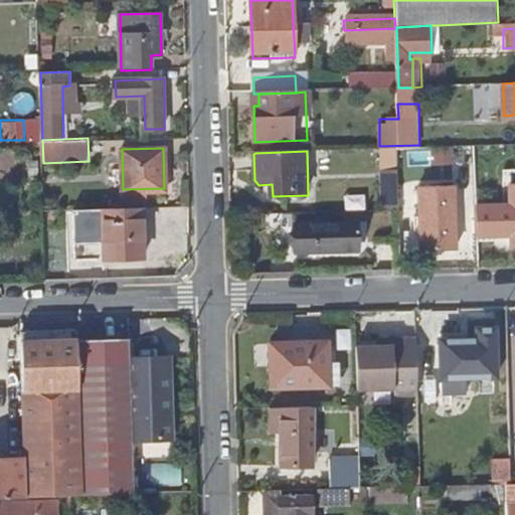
[(457,247),(456,187),(419,188),(420,248),(457,247)]
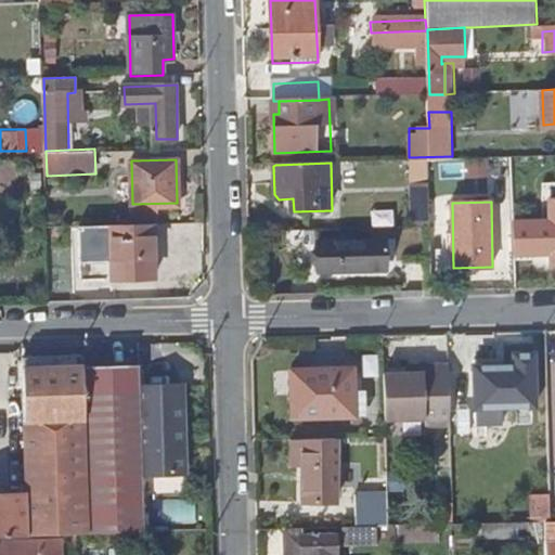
[(44,226),(48,228),(48,211),(34,210),(35,227),(44,226)]
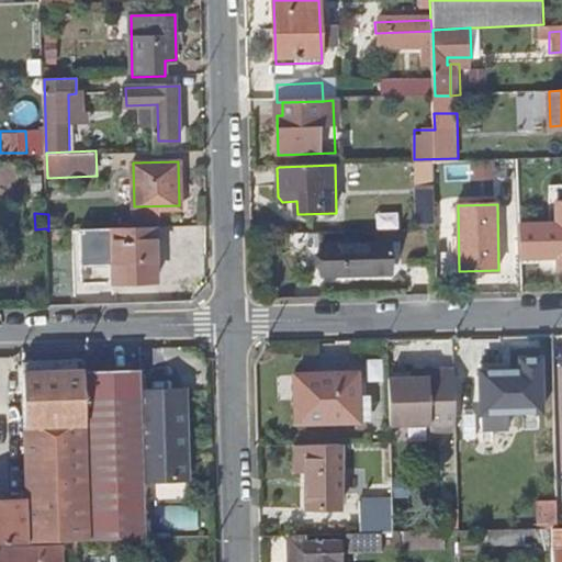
[(159,226),(117,227),(117,228),(86,231),(87,263),(120,262),(120,281),(160,279),(159,226)]
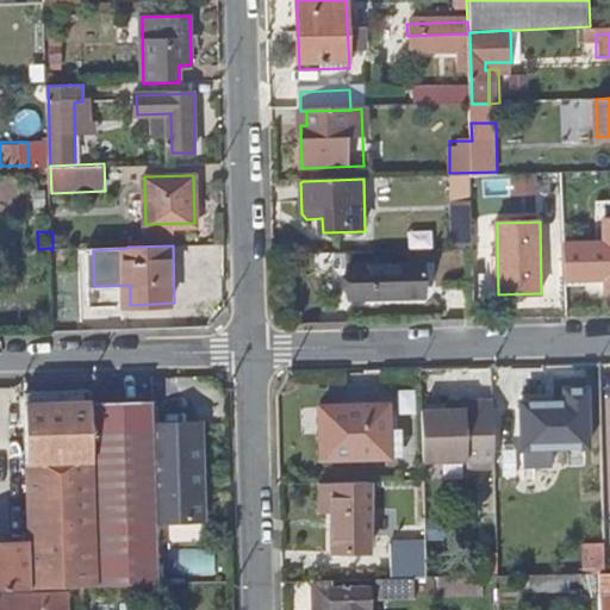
[(428,262),(349,266),(350,297),(428,294),(428,262)]
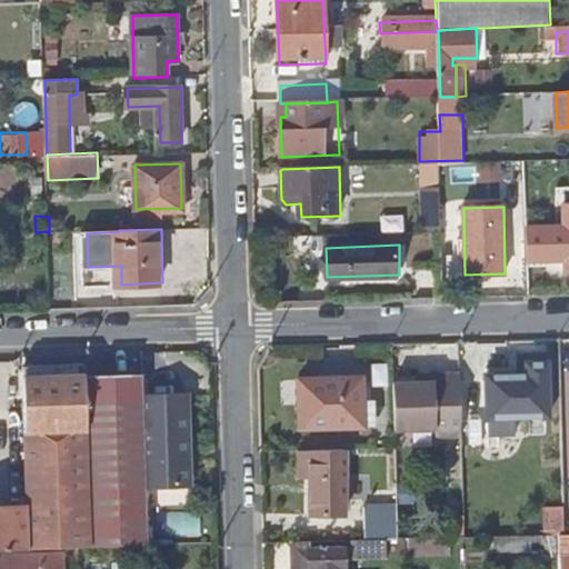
[(547,418),(545,363),(523,363),(525,378),(483,379),(485,437),(511,436),(511,419),(547,418)]
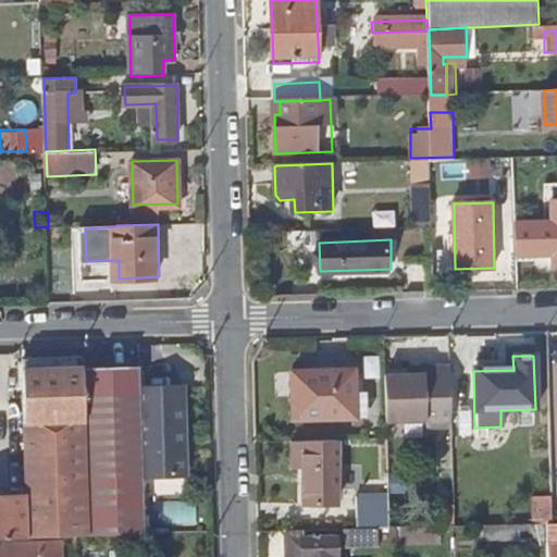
[(0,540),(66,539),(90,537),(87,370),(87,359),(23,360),(25,407),(14,407),(15,447),(25,447),(26,478),(26,491),(27,506),(0,506),(0,540)]
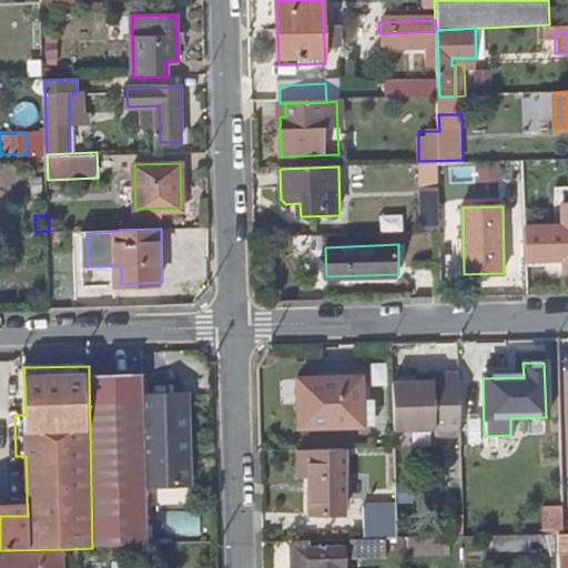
[(92,548),(139,547),(150,547),(146,376),(89,377),(92,548)]
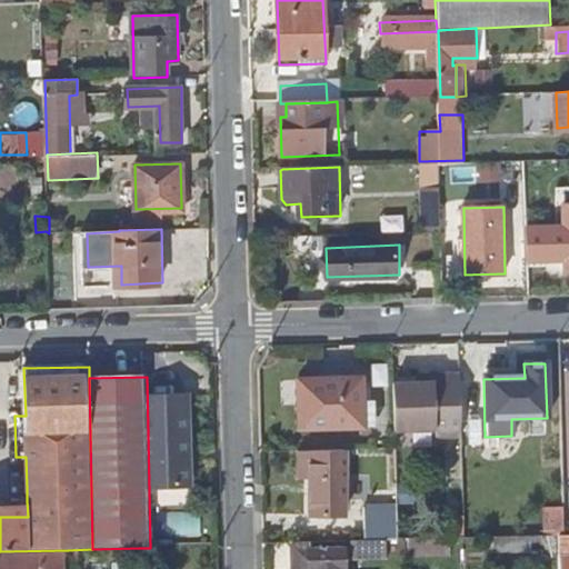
[(393,386),(395,433),(436,432),(436,441),(461,440),(460,377),(433,378),(433,385),(393,386)]
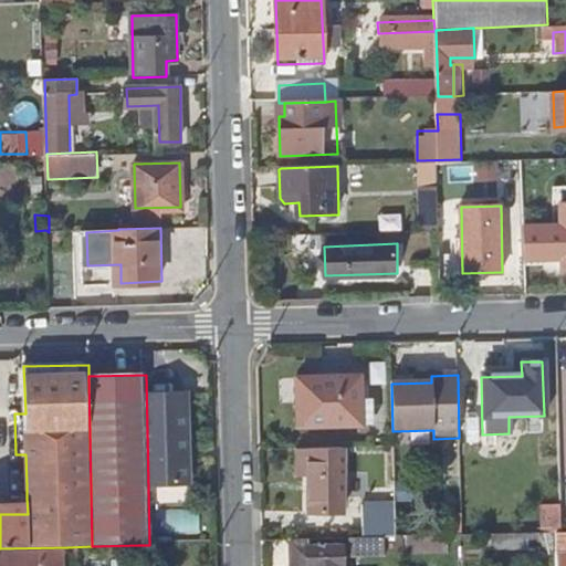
[(360,378),(295,379),(296,427),(363,425),(360,378)]
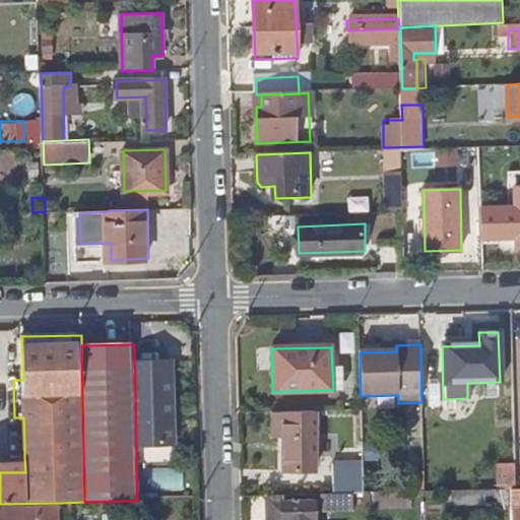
[(171,363),(134,364),(136,445),(172,445),(171,363)]
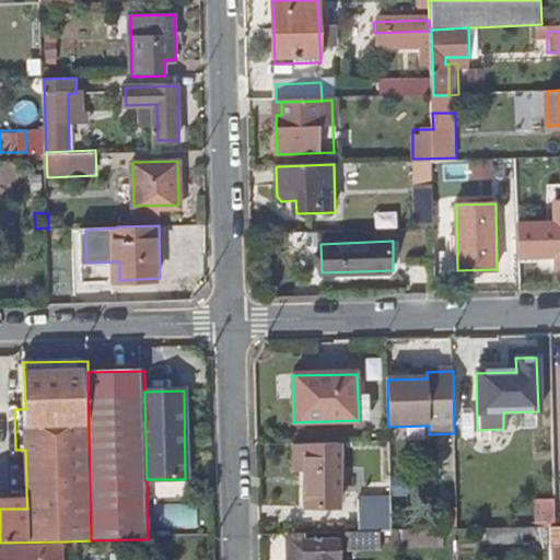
[(339,444),(305,444),(306,508),(340,506),(339,444)]
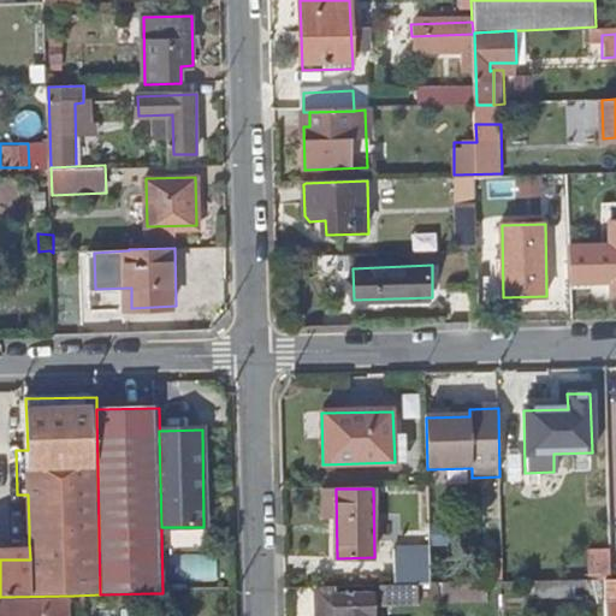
[(18,543),(29,543),(29,528),(18,528),(18,543)]
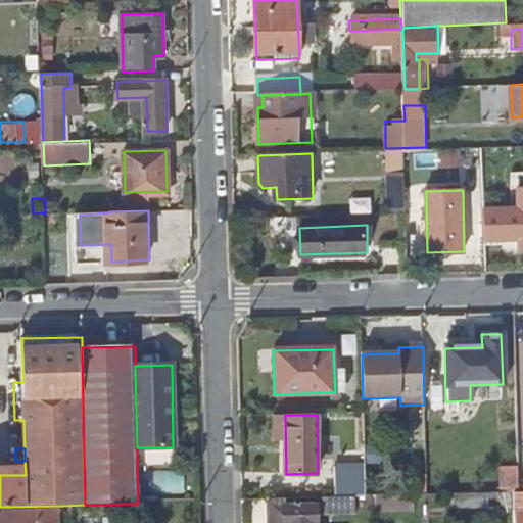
[(335,463),(337,493),(367,492),(366,461),(335,463)]
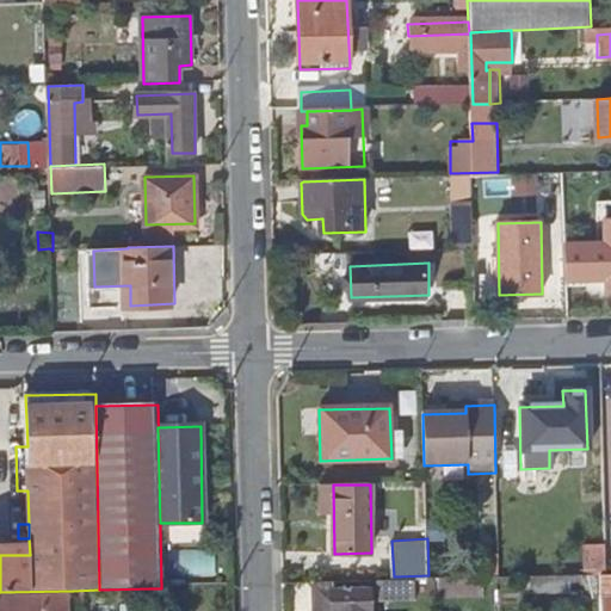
[(599,574),(600,593),(610,592),(610,573),(606,574),(599,574)]
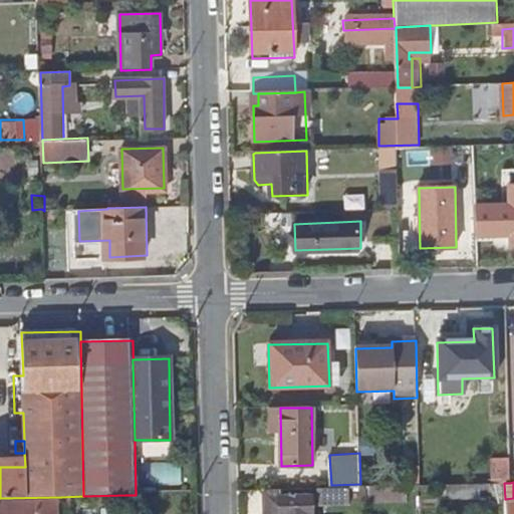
[(355,488),(330,489),(330,503),(355,502),(355,488)]
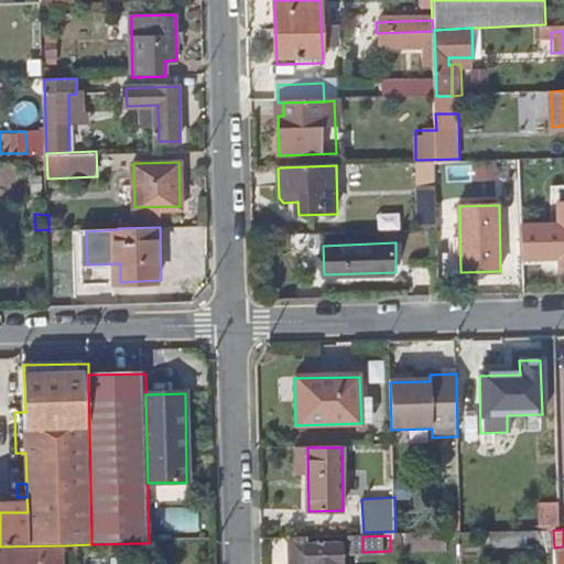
[(315,538),(289,539),(289,563),(354,563),(354,543),(315,544),(315,538)]
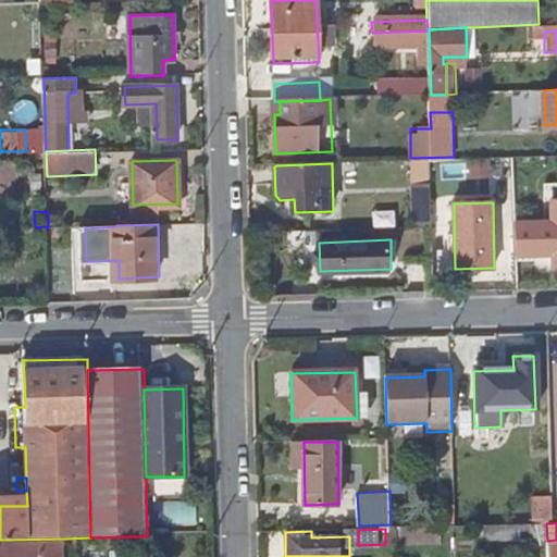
[(66,556),(66,543),(0,544),(0,556),(66,556)]
